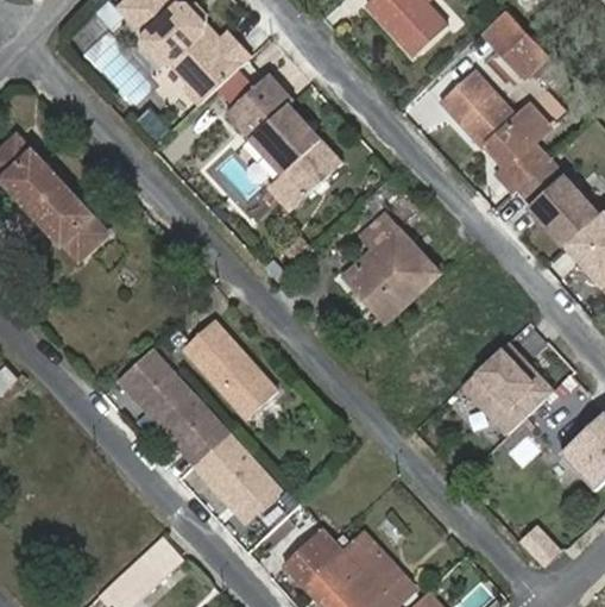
[(187,95),(241,44),(227,30),(215,42),(206,31),(205,19),(189,4),(176,0),(119,0),(114,5),(140,32),(144,48),(157,62),(168,63),(183,79),(182,91),(187,95)]
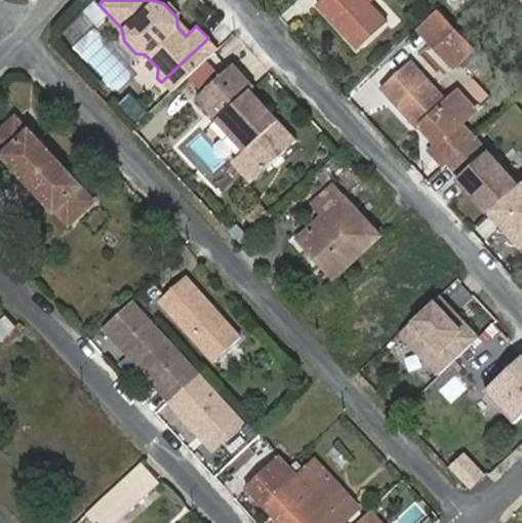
[(387,19),(368,0),(315,0),(358,46),(387,19)]
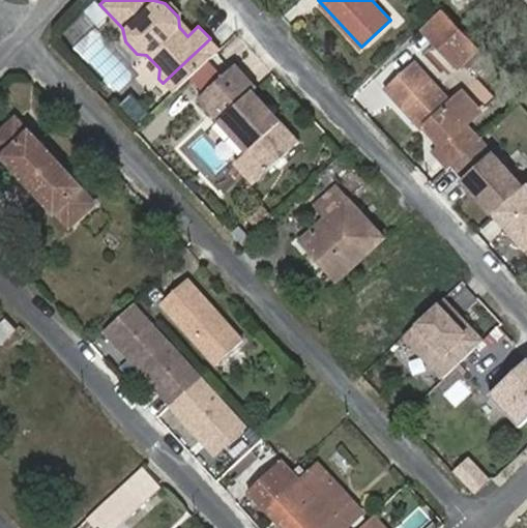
[(439,32),(459,53),(471,41),(439,9),(417,30),(429,41),(439,32)]
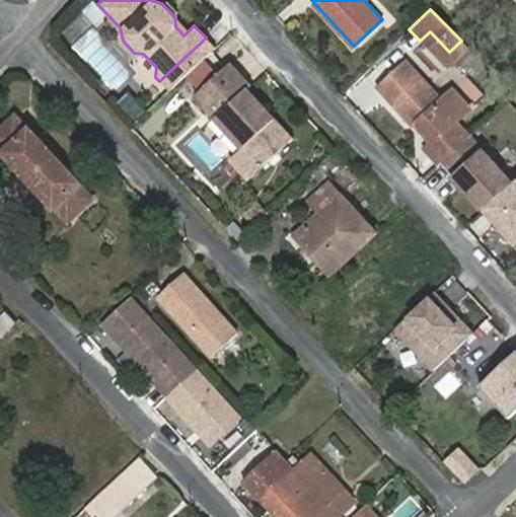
[(440,61),(449,52),(430,31),(420,41),(440,61)]
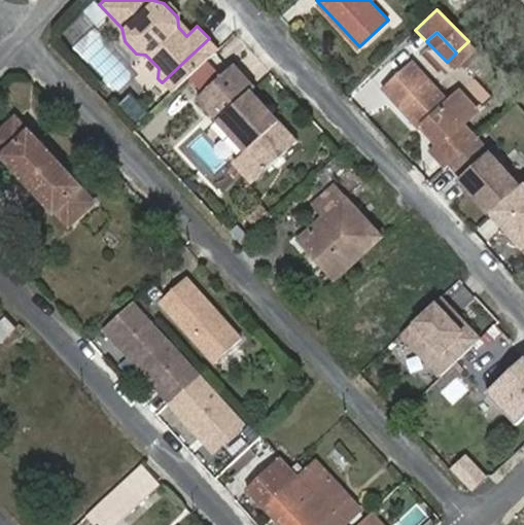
[(169,91),(216,46),(209,38),(162,82),(169,91)]
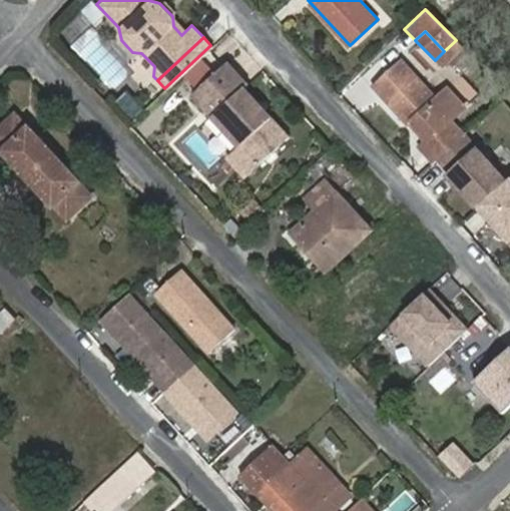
[(435,156),(460,133),(446,117),(462,102),(445,84),(435,94),(399,56),(370,81),(405,121),(410,117),(426,134),(421,139),(435,156)]
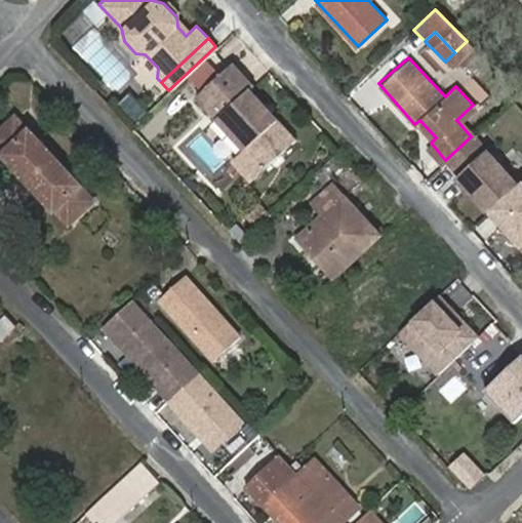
[(232,61),(196,94),(231,131),(259,161),(252,167),(272,188),(311,151),(264,102),(267,97),(232,61)]
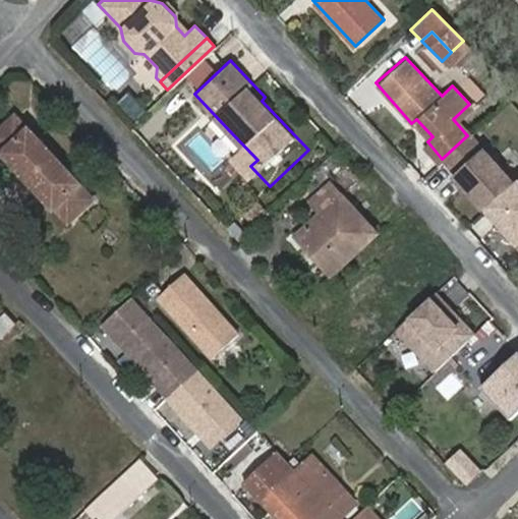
[(0,148),(26,178),(52,155),(16,116),(0,129),(0,148)]
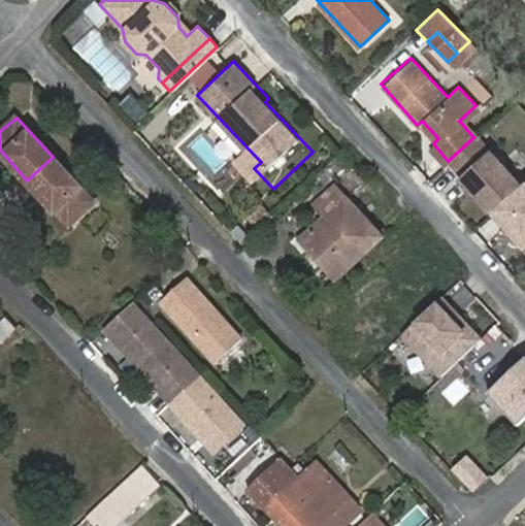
[(422,121),(417,125),(433,143),(438,138),(422,121)]
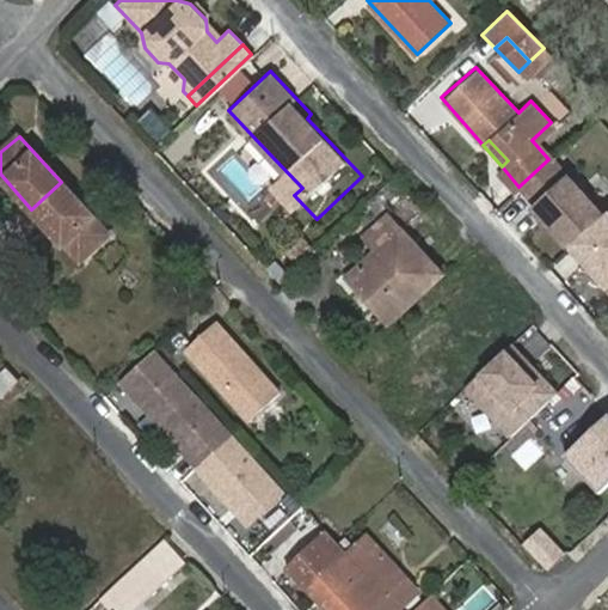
[(511,193),(519,187),(502,166),(496,172),(511,193)]
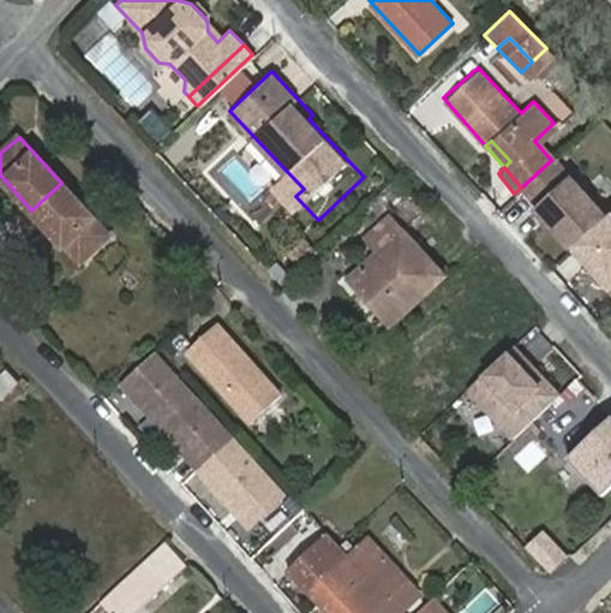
[(107,230),(61,183),(31,210),(75,260),(107,230)]
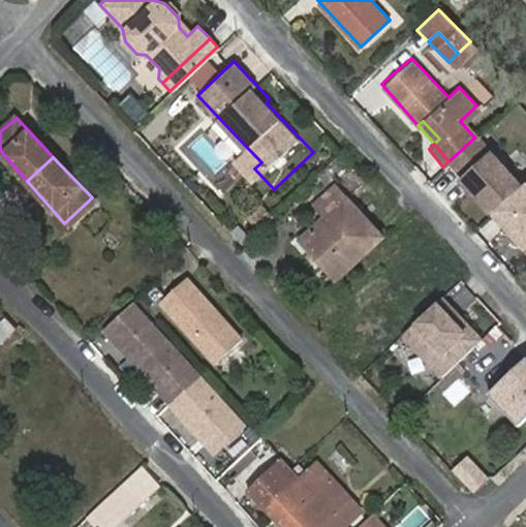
[(325,214),(298,239),(333,277),(378,235),(330,182),(311,198),(325,214)]
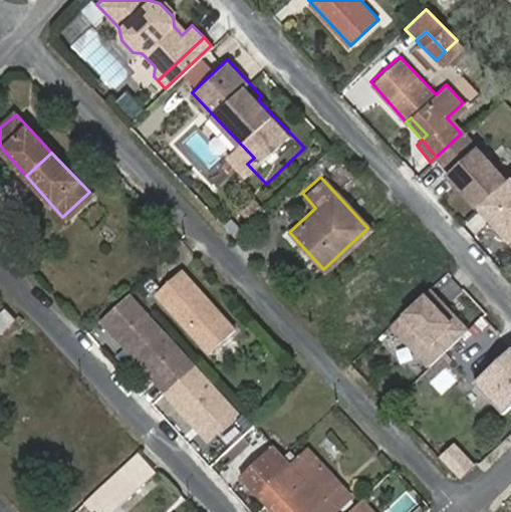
[(253,203),(243,212),(251,221),(261,211),(253,203)]
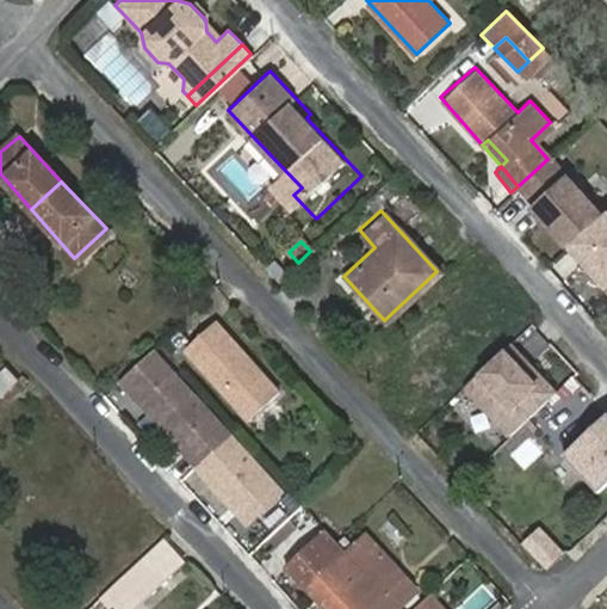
[(214,320),(184,349),(248,418),(279,391),(253,363),(248,367),(242,361),(247,356),(214,320)]
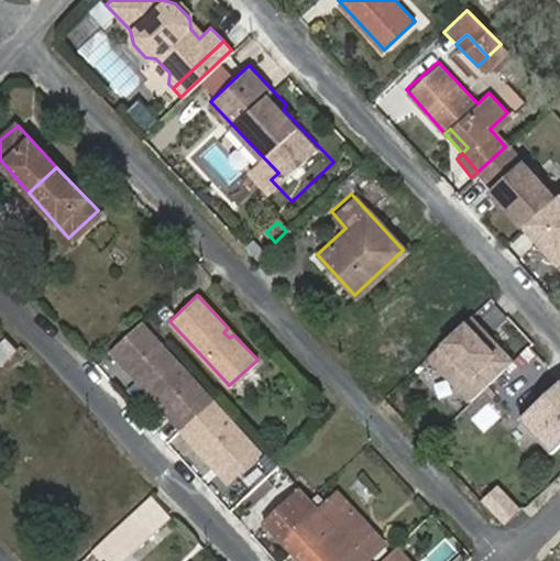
[(161,303),(153,310),(162,320),(171,312),(161,303)]
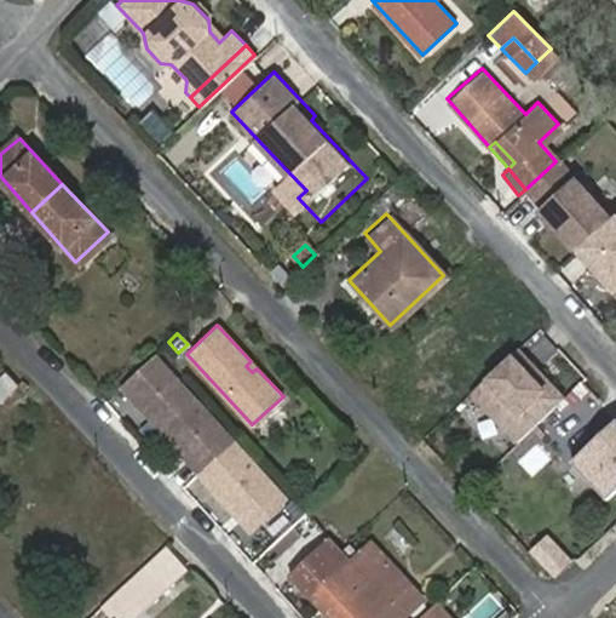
[(194,398),(154,354),(124,382),(136,395),(132,399),(160,429),(194,398)]
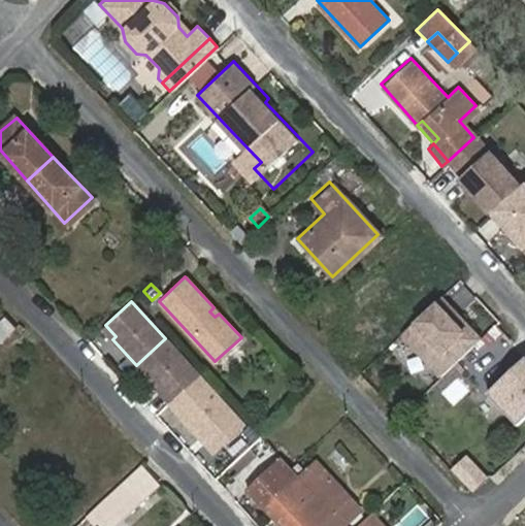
[(450,303),(407,343),(439,376),(482,336),(450,303)]
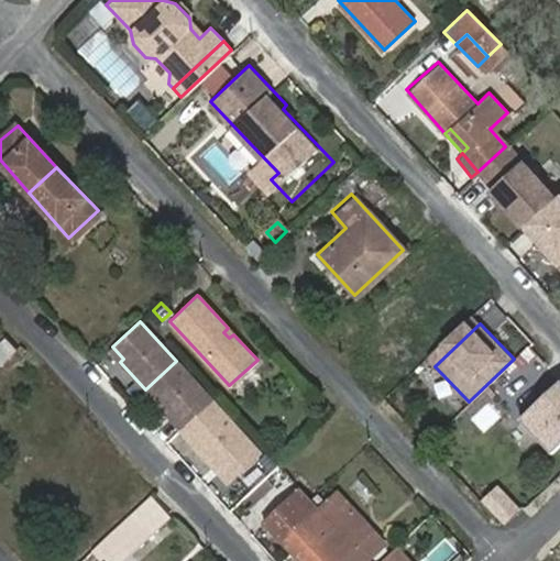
[(233,334),(228,328),(223,332),(229,338),(233,334)]
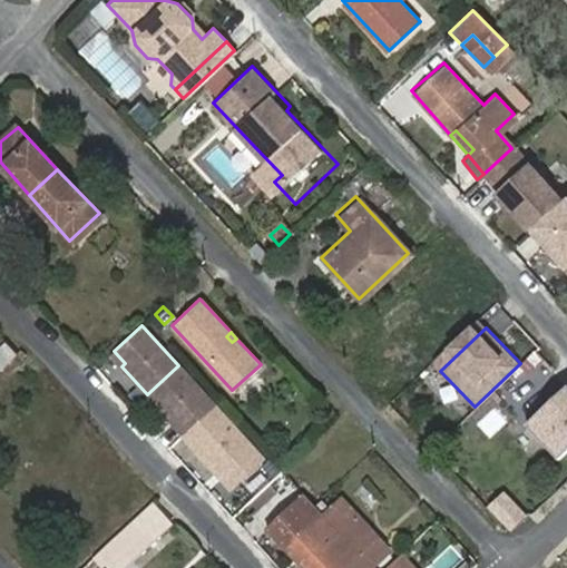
[(2,338),(0,340),(0,370),(17,350),(2,338)]
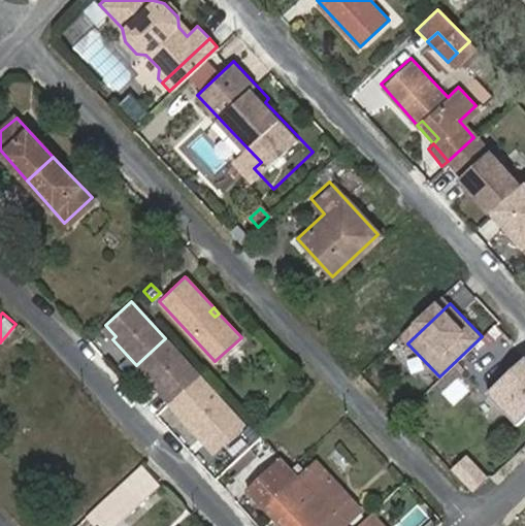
[(478,342),(502,365),(518,348),(493,326),(478,342)]
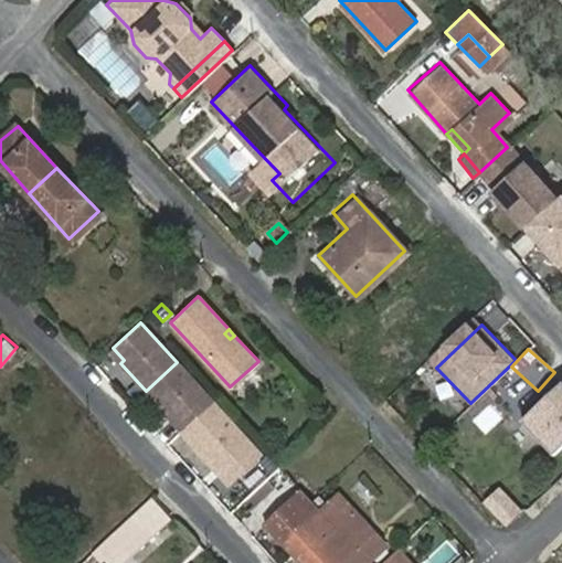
[(177,362),(146,391),(146,392),(170,417),(173,414),(186,426),(213,401),(177,362)]
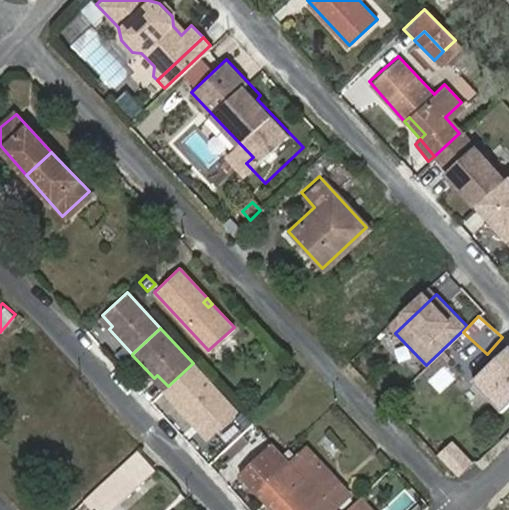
[(501,410),(508,402),(508,342),(471,377),(501,410)]
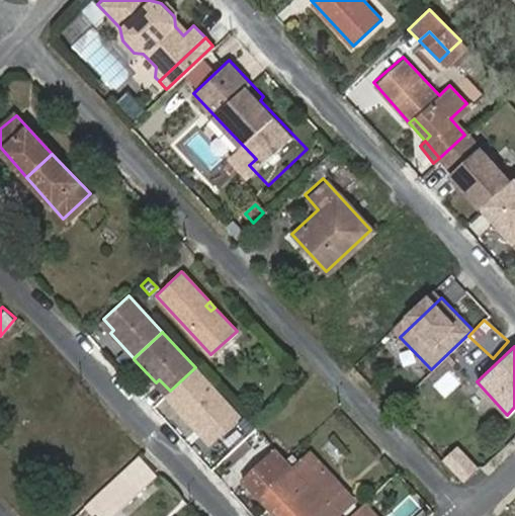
[(209,441),(239,414),(195,367),(170,391),(169,392),(179,403),(176,406),(209,441)]
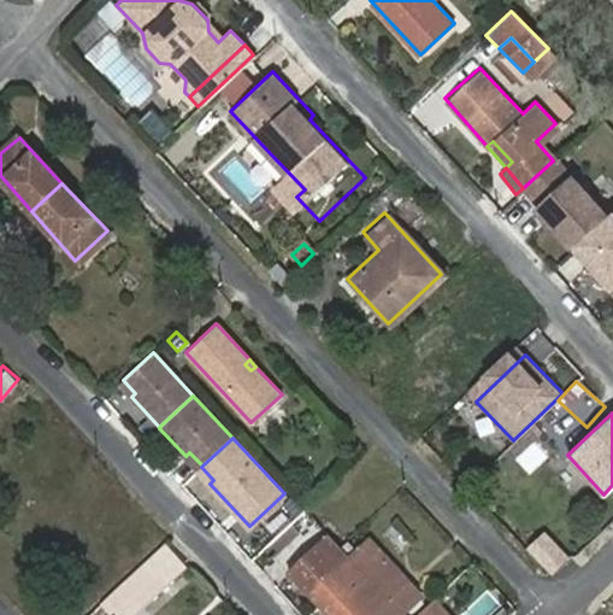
[(548,568),(571,546),(577,542),(556,520),(528,546),(548,568)]
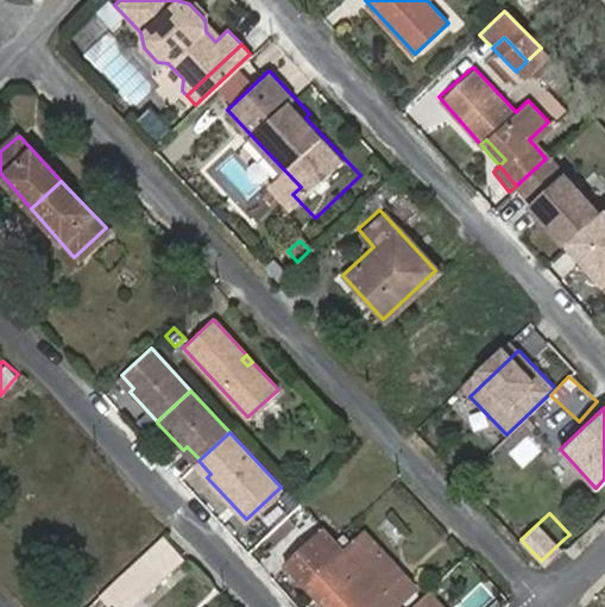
[(282,562),(313,596),(354,558),(342,546),(334,537),(322,524),(282,562)]
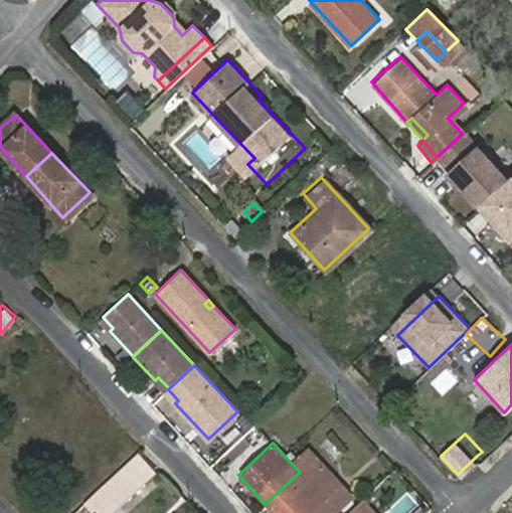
[(336,512),(333,510),(347,496),(306,450),(296,460),(287,451),(283,454),(290,462),(300,472),(265,504),(273,512),(336,512)]
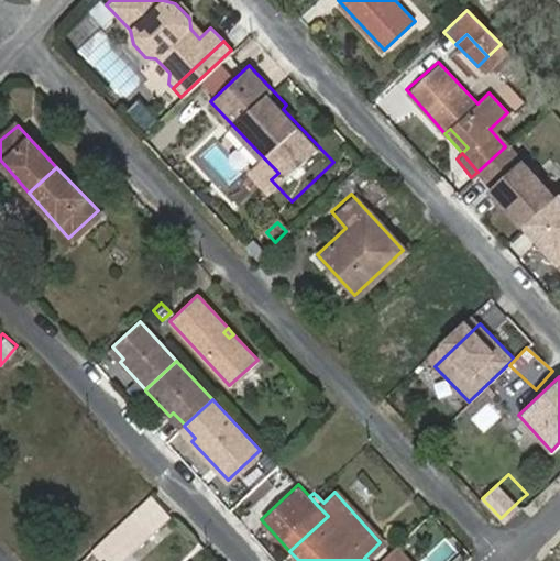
[(161,516),(149,502),(111,537),(124,551),(161,516)]
